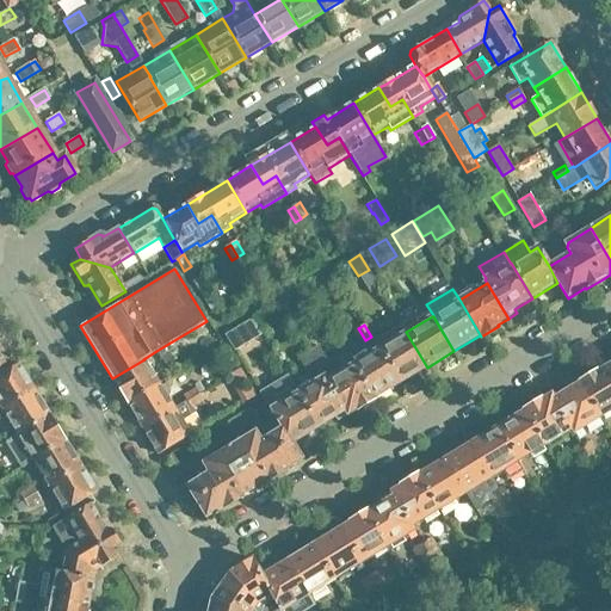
[(427,368),(406,332),(401,325),(375,341),(380,349),(401,383),(427,368)]
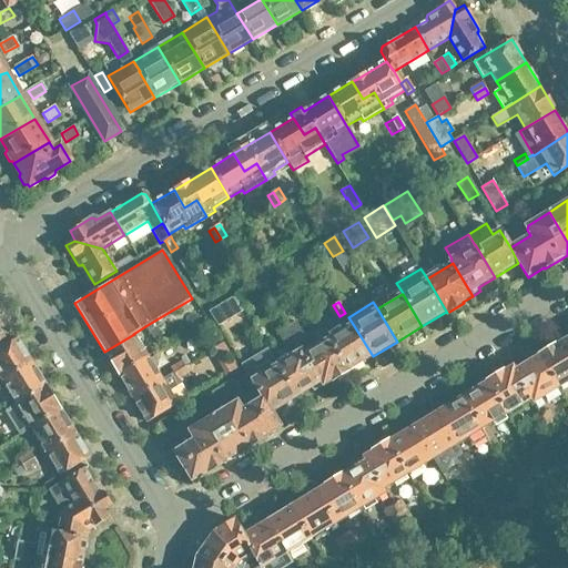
[(219,326),(231,318),(222,304),(210,312),(219,326)]
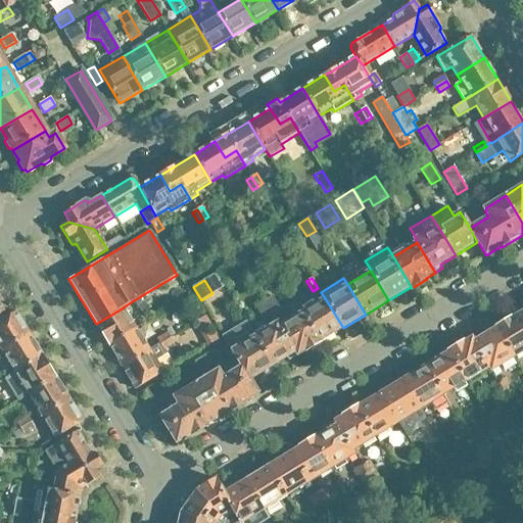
[(144,301),(147,299),(144,294),(134,300),(137,305),(144,301)]
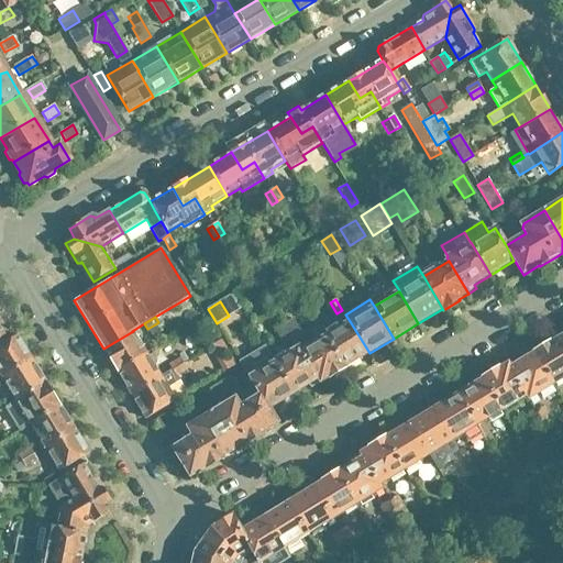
[(293,318),(284,323),(291,338),(301,331),(293,318)]
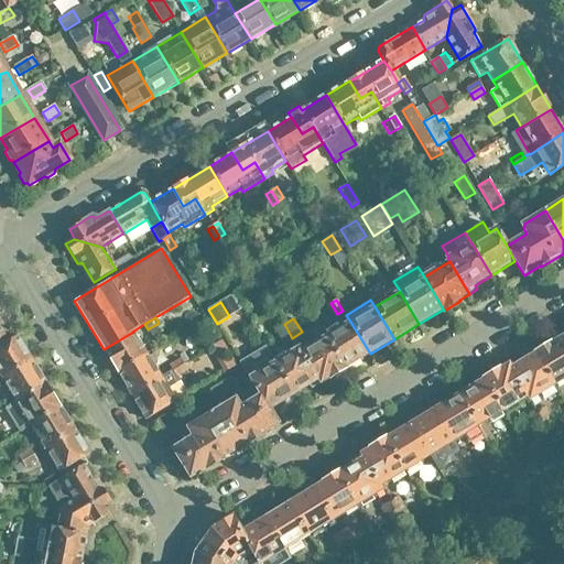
[(326,337),(345,369),(369,355),(370,354),(350,322),(326,337)]
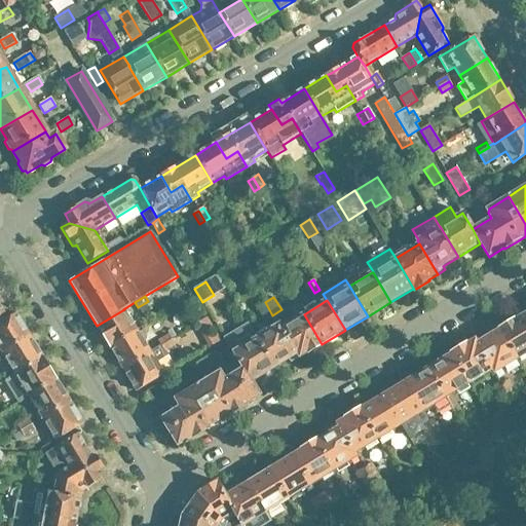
[(272,315),(265,302),(257,307),(265,320),(272,315)]
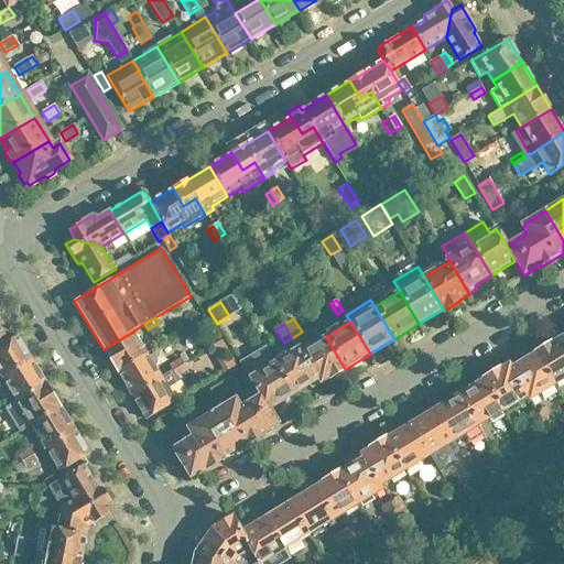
[(155,325),(148,329),(152,337),(161,333),(155,325)]
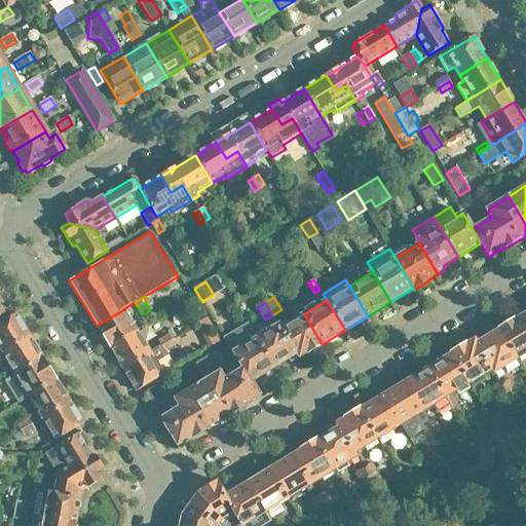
[(137,331),(124,309),(97,326),(110,347),(137,331)]
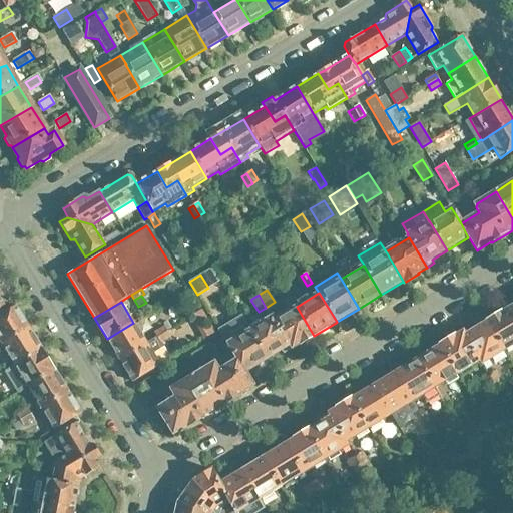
[(0,345),(1,345),(29,328),(15,306),(0,315),(0,345)]
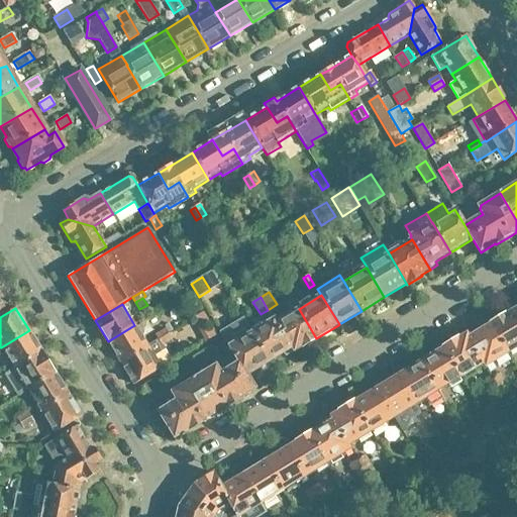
[(316,339),(316,338),(299,309),(276,323),(293,352),(301,347),(302,348),(316,339)]
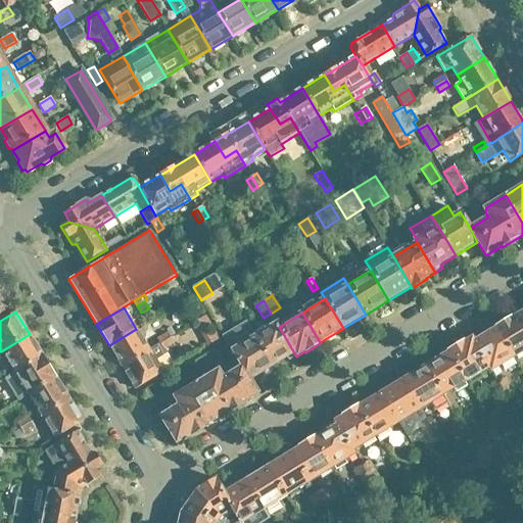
[(522,351),(522,319),(520,314),(511,319),(511,318),(496,327),(515,358),(522,351)]
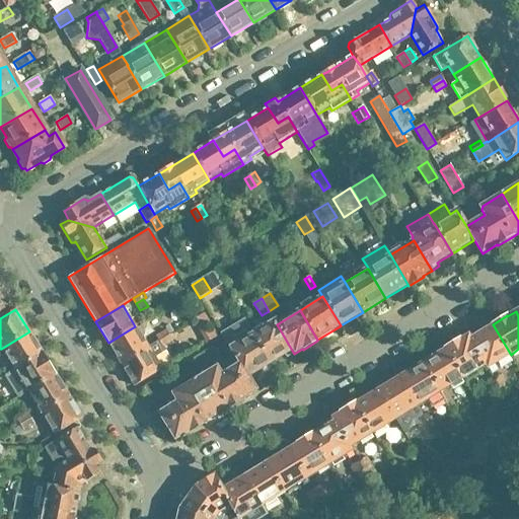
[(270,364),(252,335),(243,319),(220,334),(239,365),(247,377),(248,377),(270,364)]
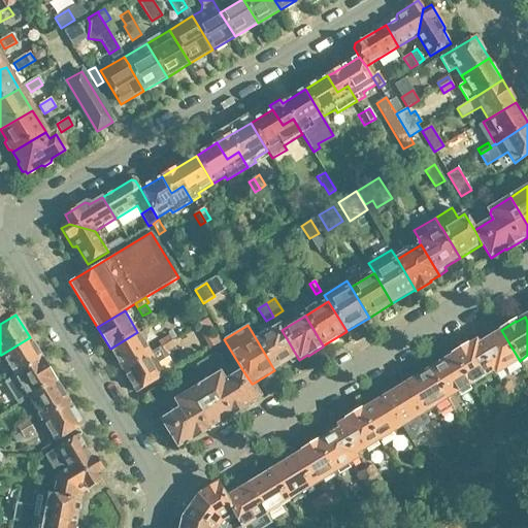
[(299,360),(282,330),(279,327),(257,340),(274,370),(290,361),(292,364),(299,360)]
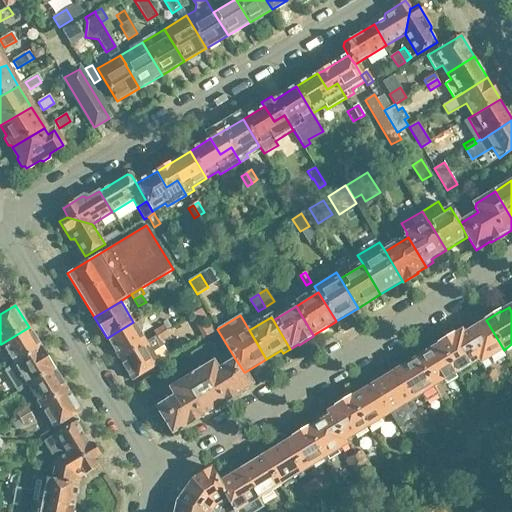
[(504,350),(486,320),(485,320),(485,321),(484,322),(481,319),(461,331),(479,360),(481,363),(504,350)]
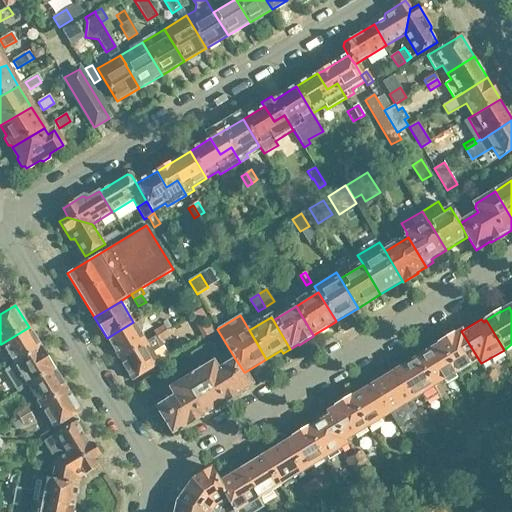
[(209,321),(197,329),(203,338),(215,330),(209,321)]
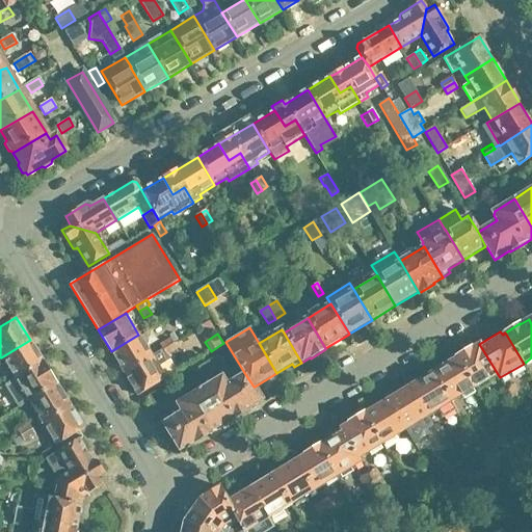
[(152,356),(152,355),(138,335),(111,351),(124,374),(152,356)]
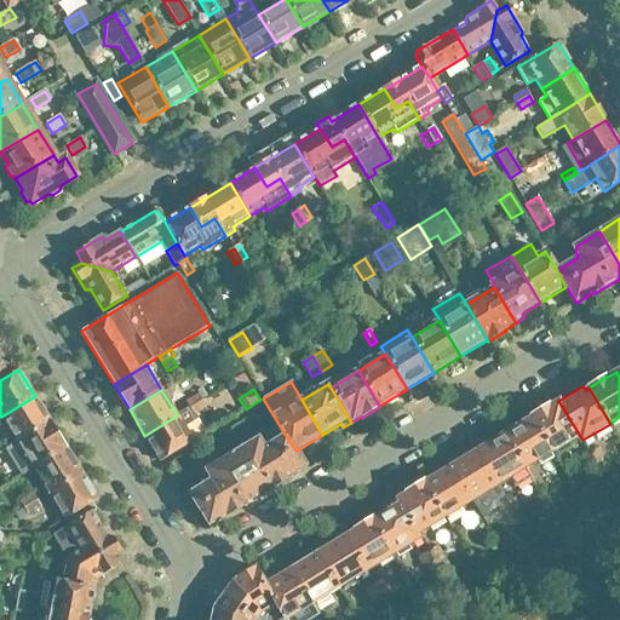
[(189,407),(201,399),(199,394),(187,402),(189,407)]
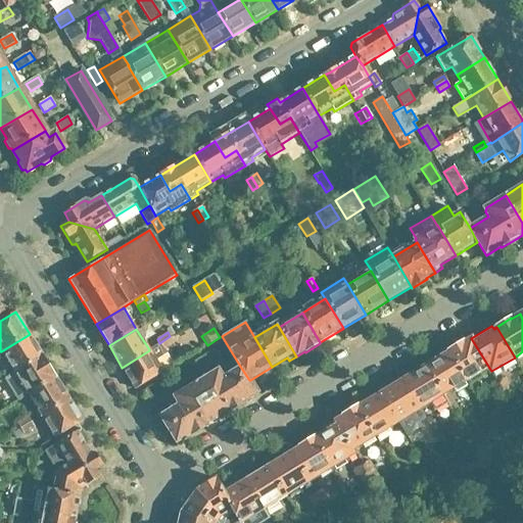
[(43,355),(30,334),(1,351),(14,372),(14,373),(43,355)]
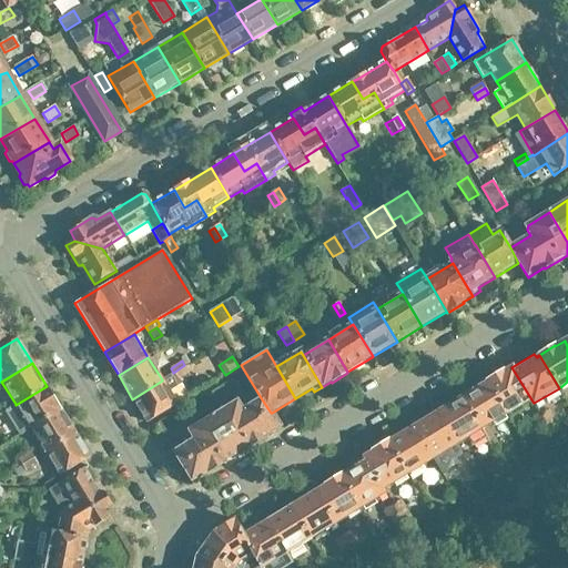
[(190,396),(179,378),(189,373),(184,365),(173,373),(162,379),(162,381),(132,399),(146,423),(190,396)]
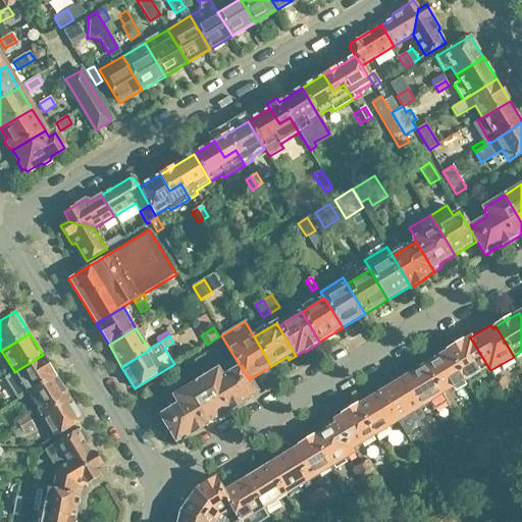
[(466,381),(488,367),(470,337),(463,343),(462,342),(460,343),(456,342),(449,346),(450,349),(447,351),(448,352),(466,381)]
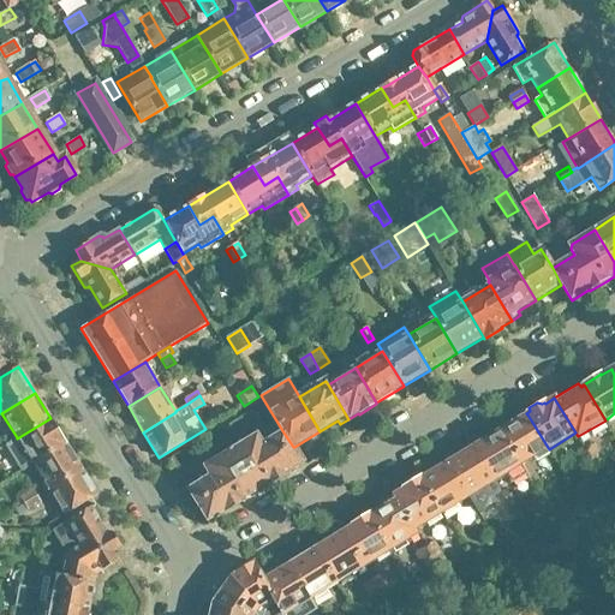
[(527,415),(501,430),(523,465),(549,449),(527,415)]
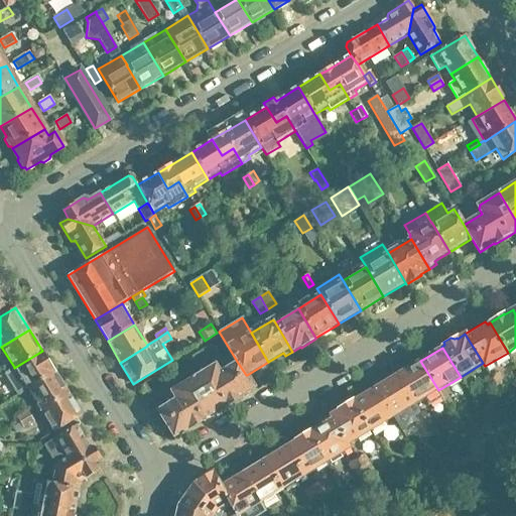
[(16,396),(27,389),(55,372),(42,351),(14,368),(3,375),(16,396)]
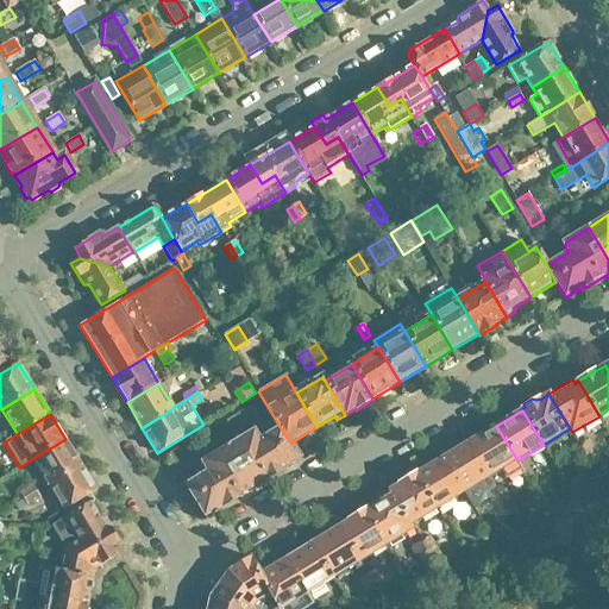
[(518,460),(496,426),(470,443),(491,477),(516,462),(518,460)]
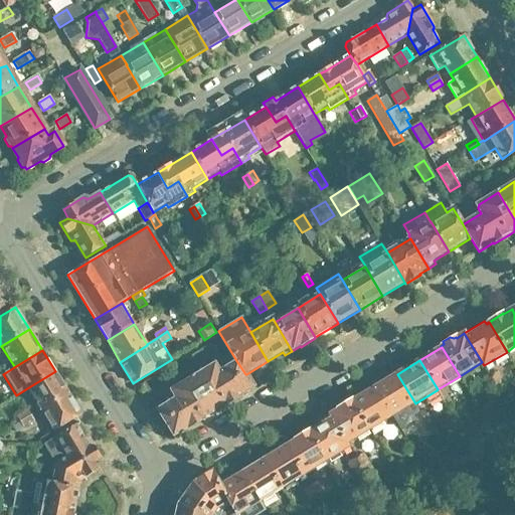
[(241,396),(255,387),(246,374),(245,374),(237,362),(219,372),(216,367),(212,366),(193,378),(214,414),(227,406),(241,397),(241,396)]
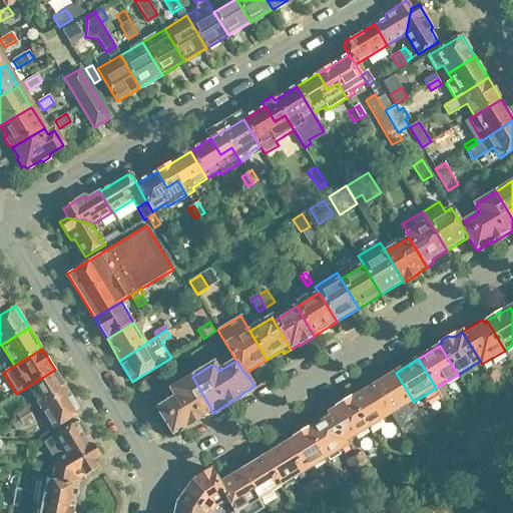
[(495,369),(488,374),(495,385),(502,380),(495,369)]
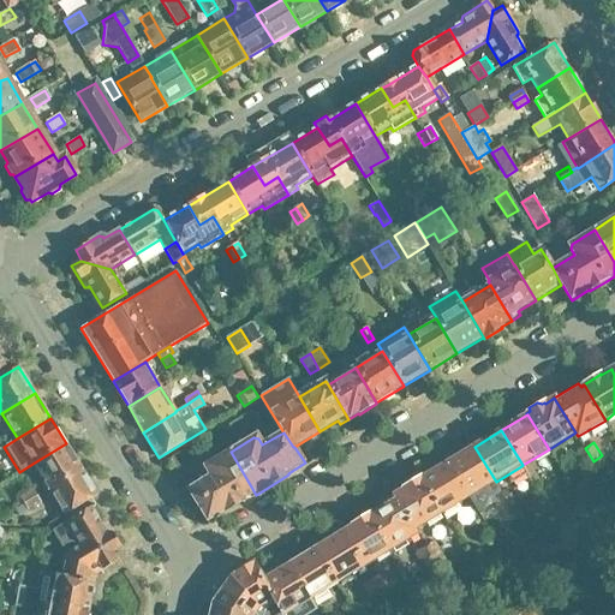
[(66,443),(33,464),(48,489),(82,470),(73,455),(66,443)]
